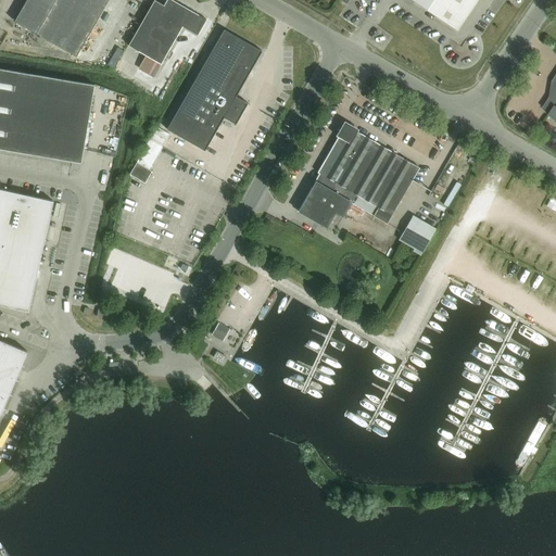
[(26,0),(14,21),(76,57),(108,0),(26,0)]
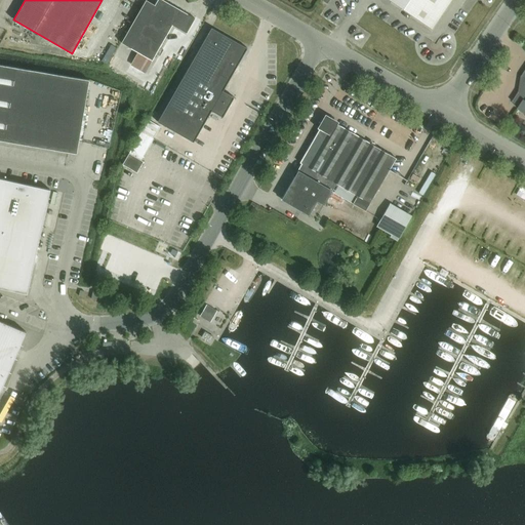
[(187,33),(195,18),(162,0),(159,0),(156,5),(147,0),(146,0),(121,43),(137,52),(152,62),(172,25),(187,33)]
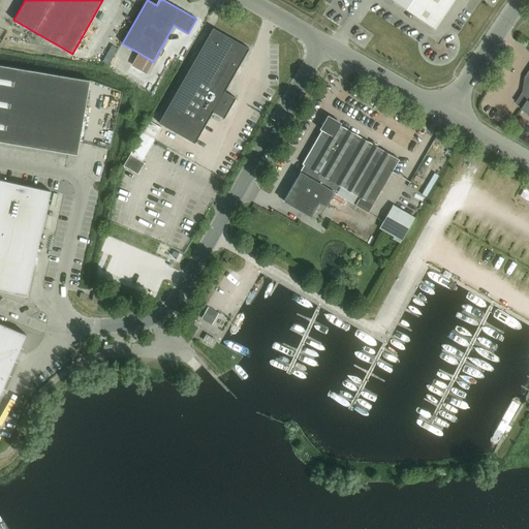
[(392,0),(435,29),(454,0),(392,0)]
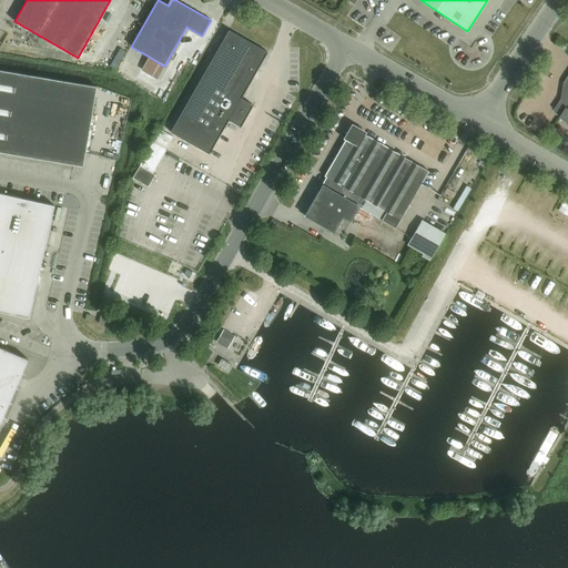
[(210,154),(214,146),(230,120),(242,127),(253,105),(241,99),(267,52),(229,31),(175,125),(172,133),(210,154)]
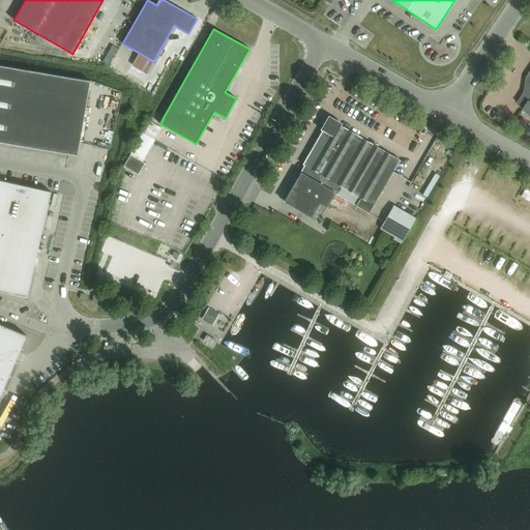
[(117,55),(112,65),(128,74),(134,63),(117,55)]
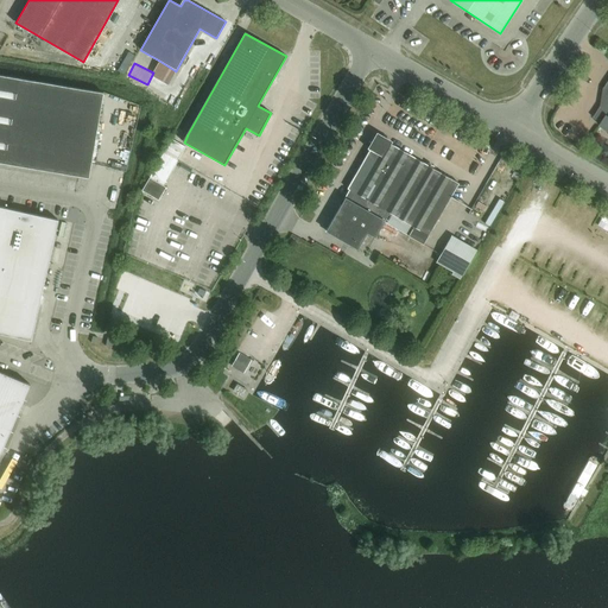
[(0,163),(89,178),(103,93),(0,75),(0,163)]
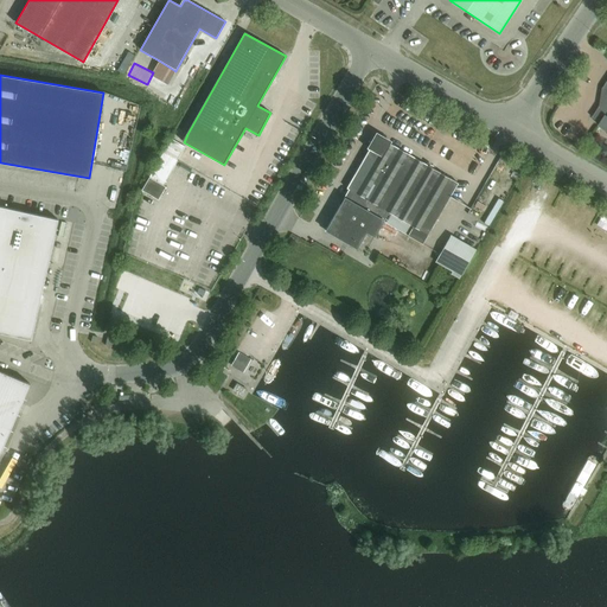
[(606,82),(602,89),(606,91),(604,107),(600,107),(592,117),(600,123),(599,126),(606,131),(606,82)]
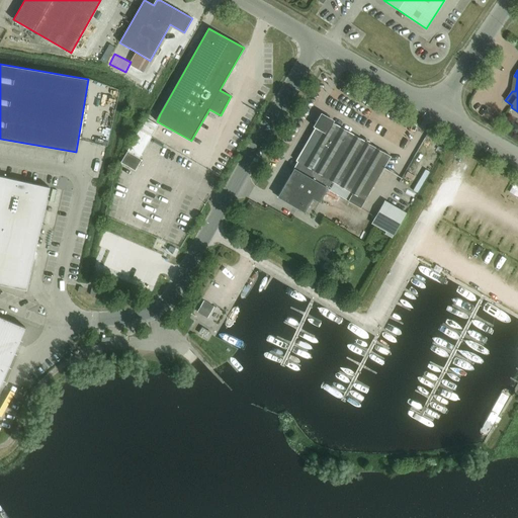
[(327,189),(348,200),(360,208),(391,156),(322,116),(296,161),(298,162),(278,196),(312,217),(327,189)]
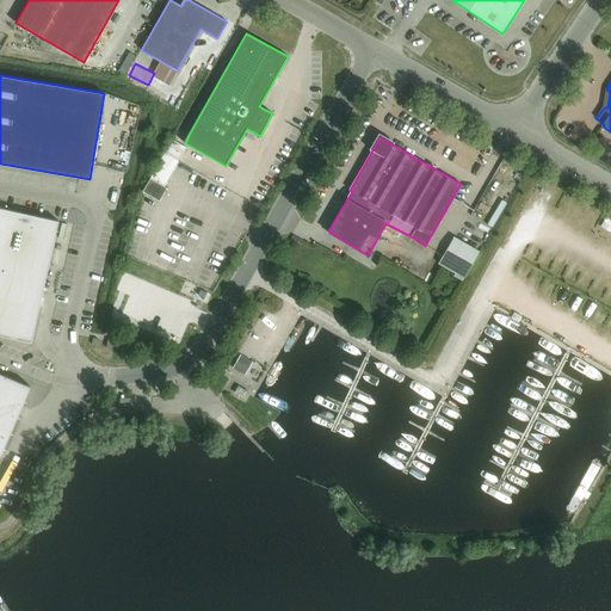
[(172,140),(165,153),(179,161),(186,148),(172,140)]
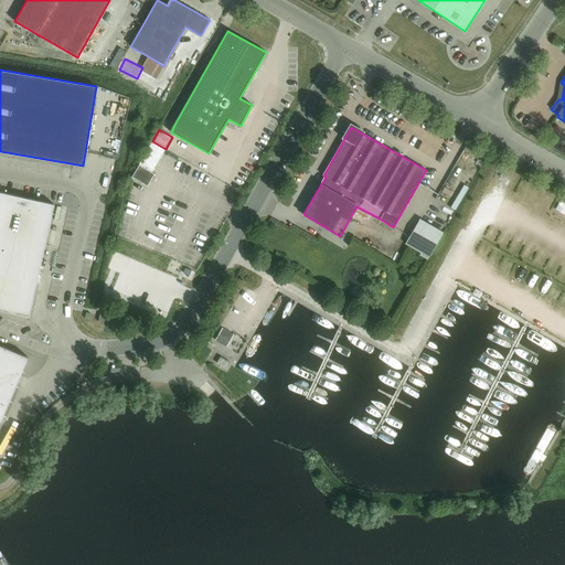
[(152,141),(138,164),(151,172),(166,149),(152,141)]
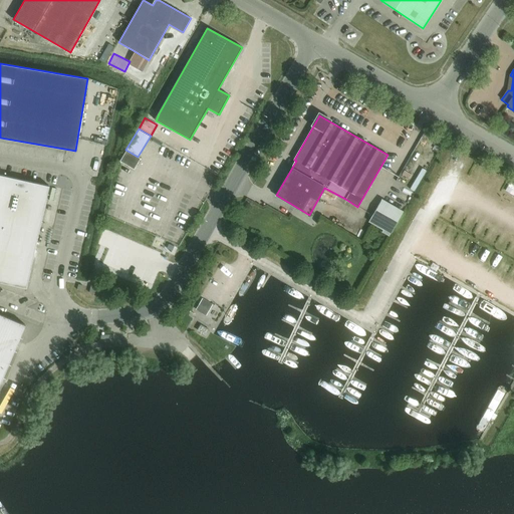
[(125,150),(119,161),(134,169),(141,158),(138,157),(125,150)]
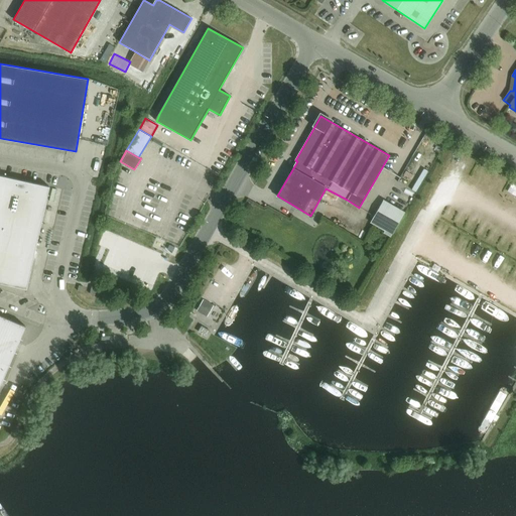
[(49,186),(0,175),(0,283),(26,289),(49,186)]
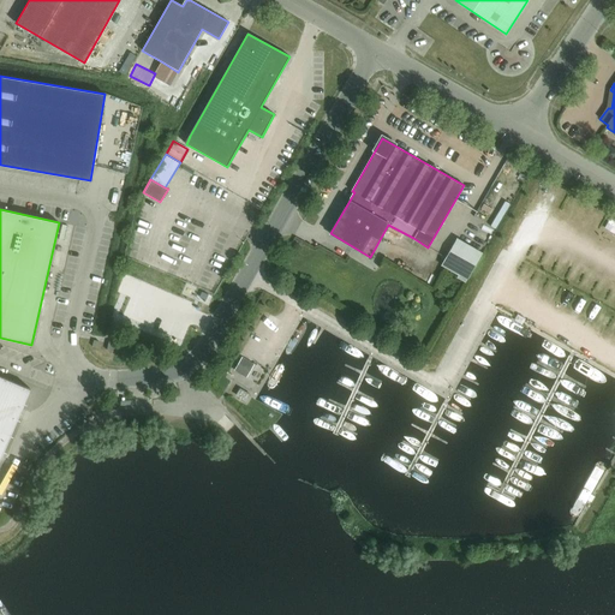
[(482,252),(457,237),(441,264),(458,274),(457,278),(465,282),(482,252)]
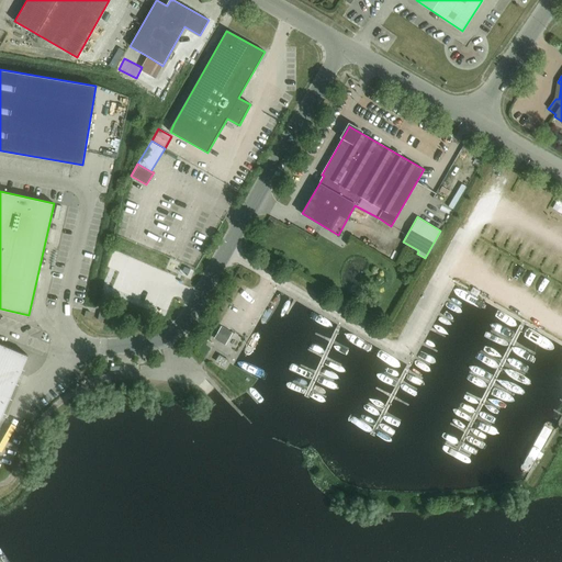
[(214,338),(225,345),(233,333),(221,326),(214,338)]
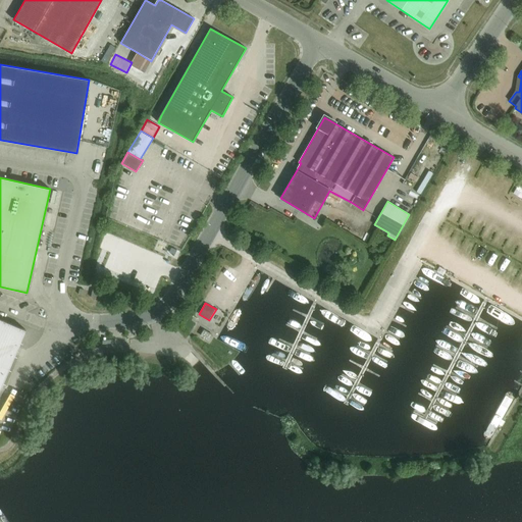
[(0,373),(6,376),(25,329),(0,318),(0,373)]
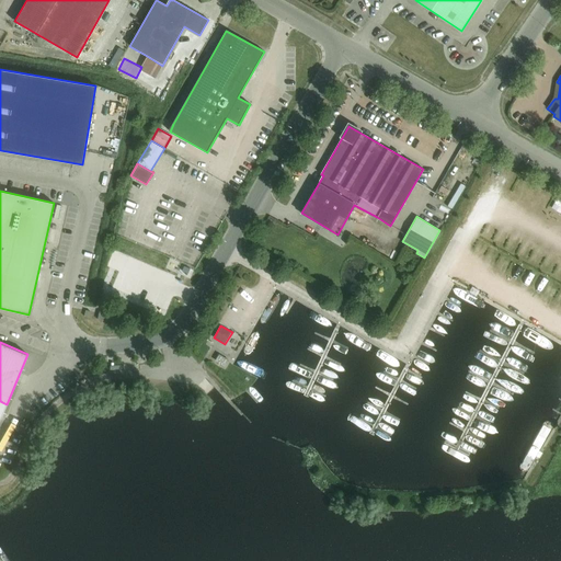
[(216,359),(215,361),(225,367),(226,366),(227,364),(228,362),(229,361),(224,357),(219,354),(218,355),(217,357),(216,359)]
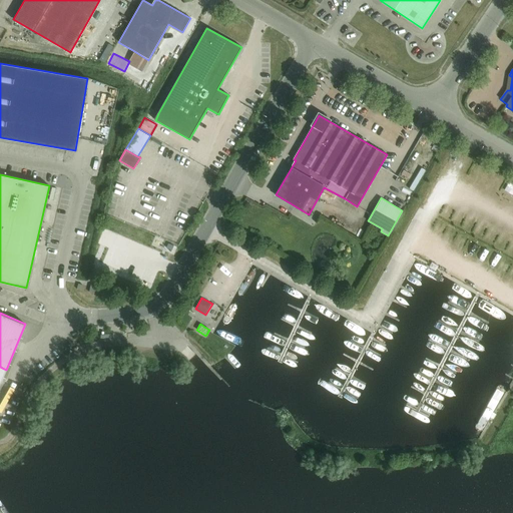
[(109,334),(110,342),(122,341),(121,333),(109,334)]
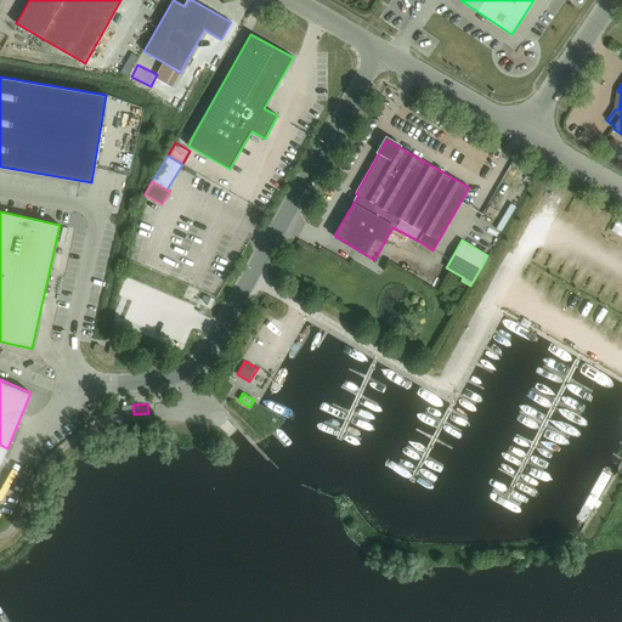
[(13,621),(0,608),(0,621),(13,621)]
